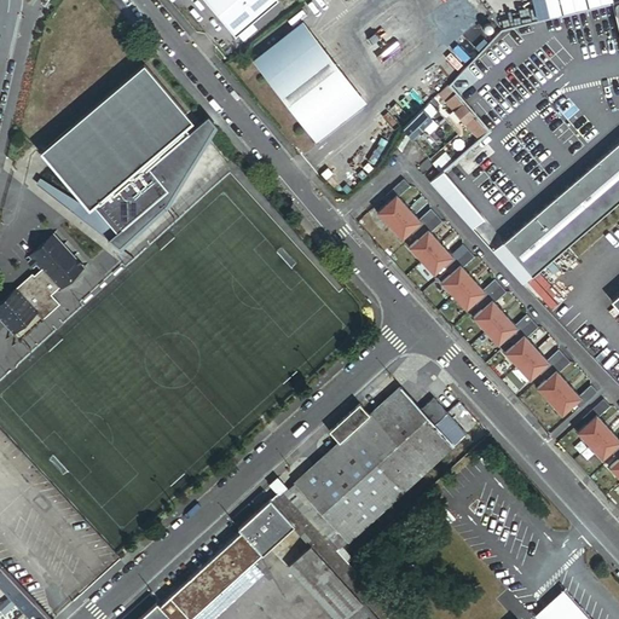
[(203,0),(233,38),(277,1),(275,0),(203,0)]
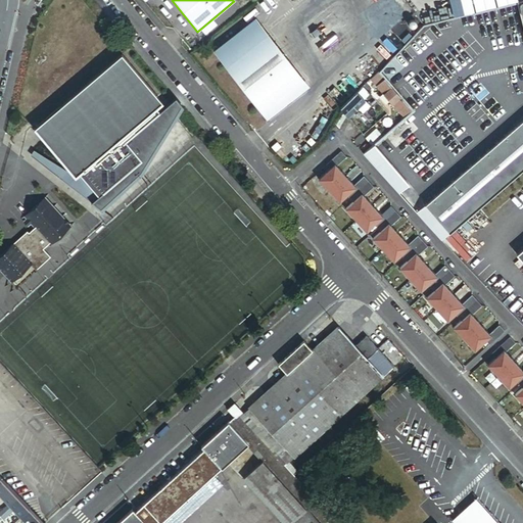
[(476,0),(480,11),(492,8),(490,0),(476,0)]
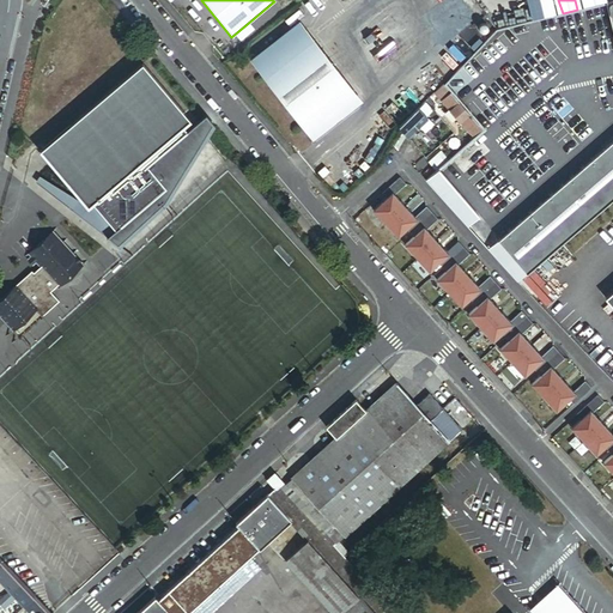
[(258,70),(307,131),(354,92),(305,31),(258,70)]
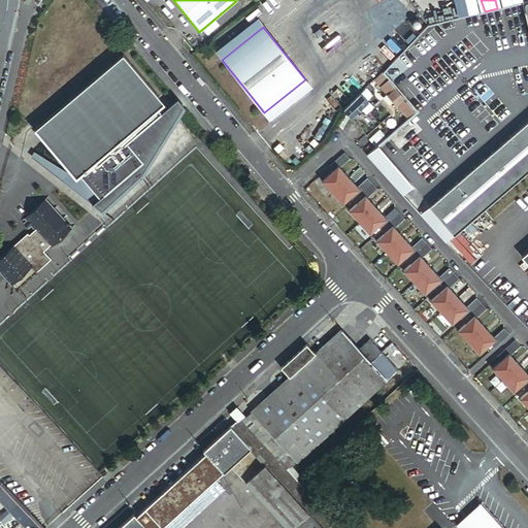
[(127,60),(36,132),(72,172),(66,182),(103,211),(144,177),(162,150),(158,144),(153,149),(150,144),(172,127),(161,114),(168,108),(127,60)]
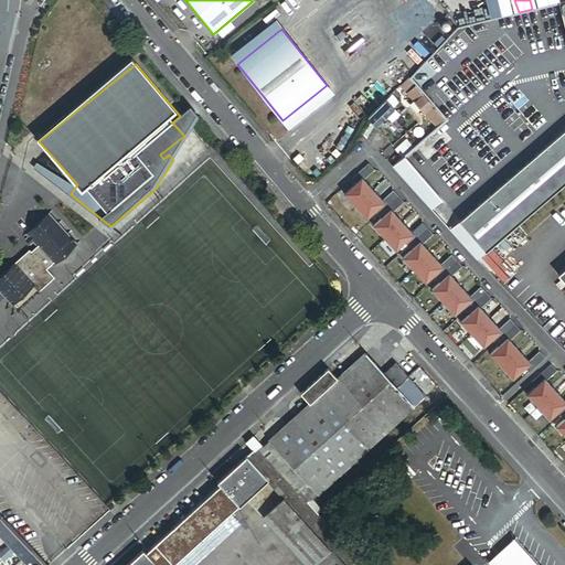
[(415,86),(407,78),(400,86),(407,94),(415,86)]
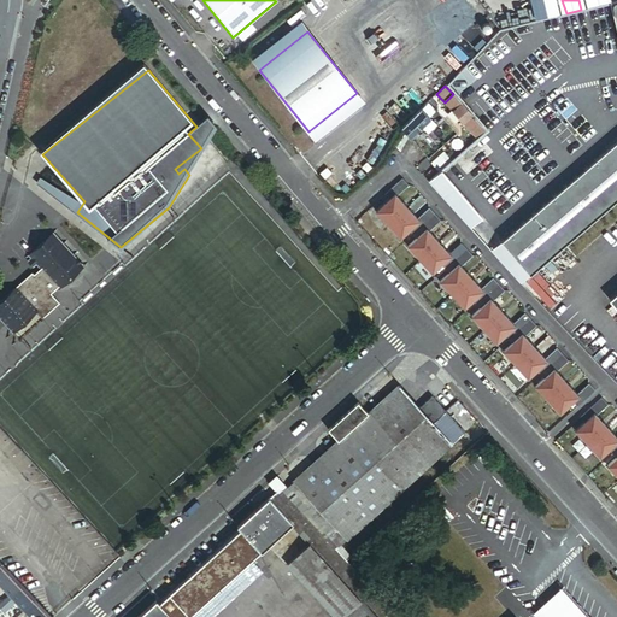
[(482,127),(453,94),(445,103),(452,111),(459,119),(472,135),(482,127)]
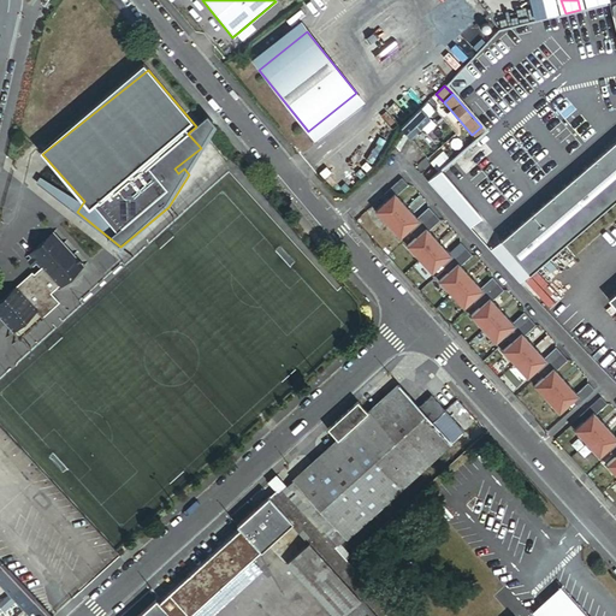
[(433,108),(427,102),(425,105),(432,113),(434,110),(433,108)]
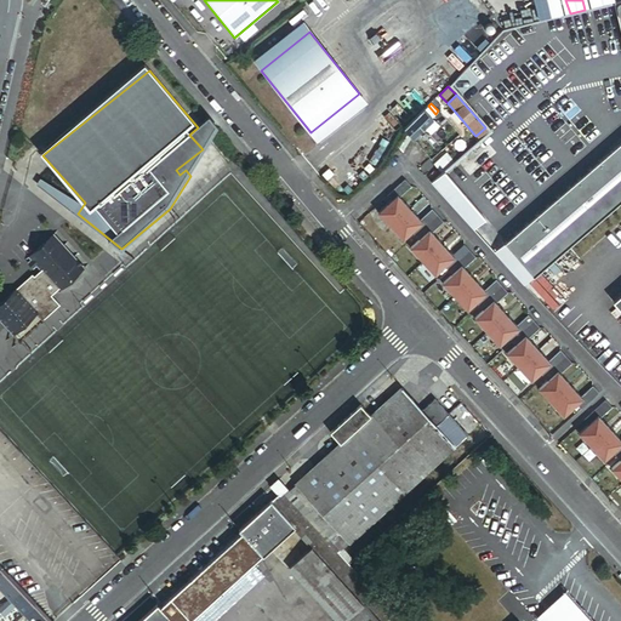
[(428,106),(423,110),(431,118),(436,114),(428,106)]
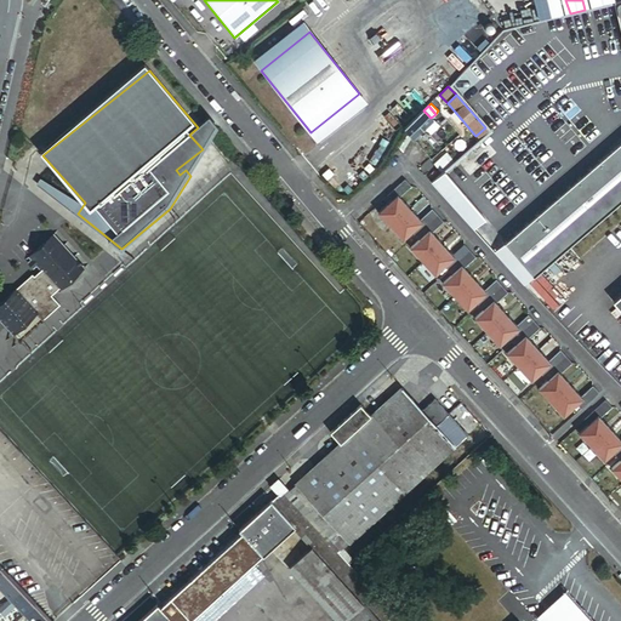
[(431,118),(423,110),(404,130),(412,138),(414,140),(425,129),(433,120),(431,118)]
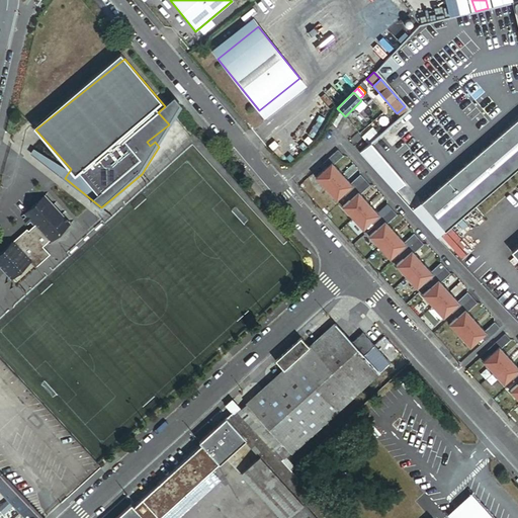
[(385,100),(379,93),(375,96),(381,103),(385,100)]
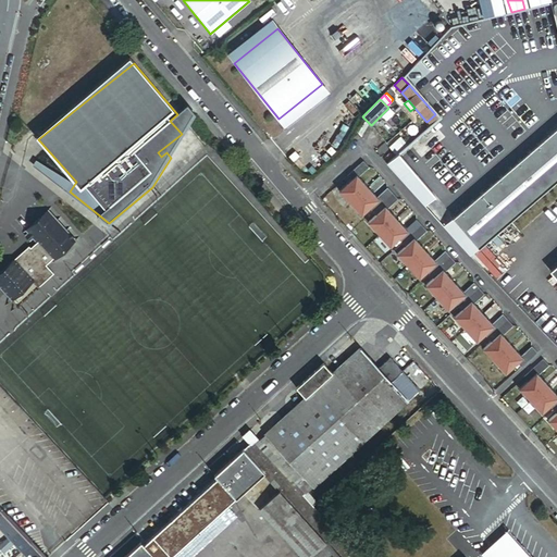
[(388,108),(381,115),(384,120),(393,112),(388,108)]
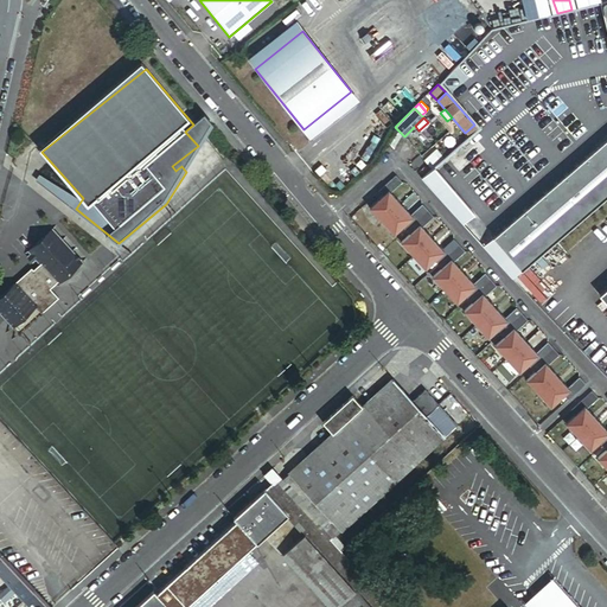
[(470,136),(478,129),(474,125),(465,133),(470,136)]
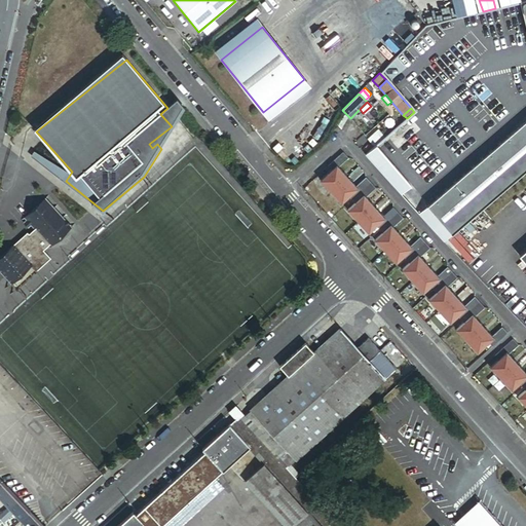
[(343,127),(349,117),(342,110),(336,123),(343,127)]
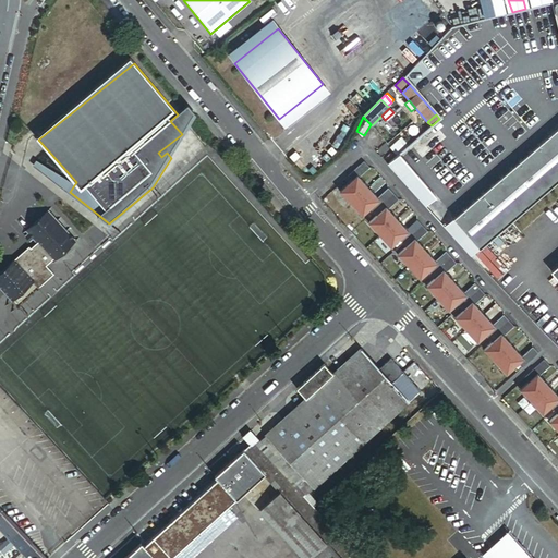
[(557,128),(445,228),(473,258),(523,211),(543,195),(557,181),(557,128)]
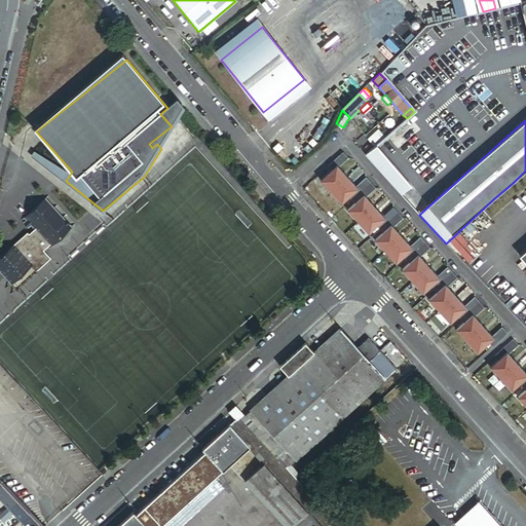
[(374,147),(385,138),(378,130),(368,140),(374,147)]
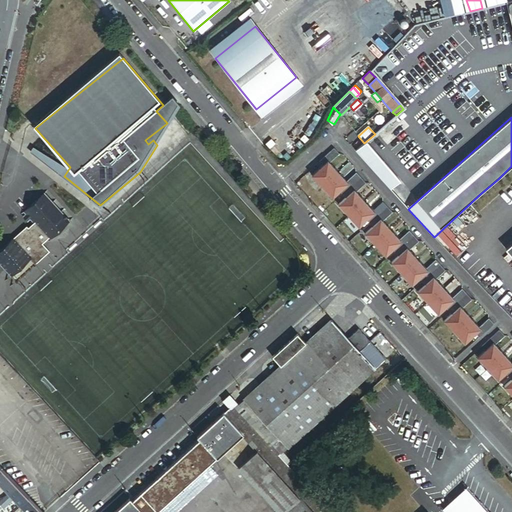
[(335,149),(325,159),(328,162),(330,164),(341,155),(335,149)]
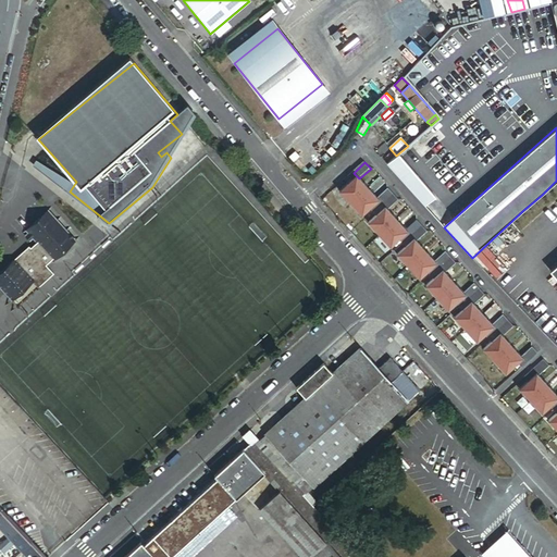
[(360,196),(369,188),(359,178),(357,176),(353,181),(348,184),(360,196)]
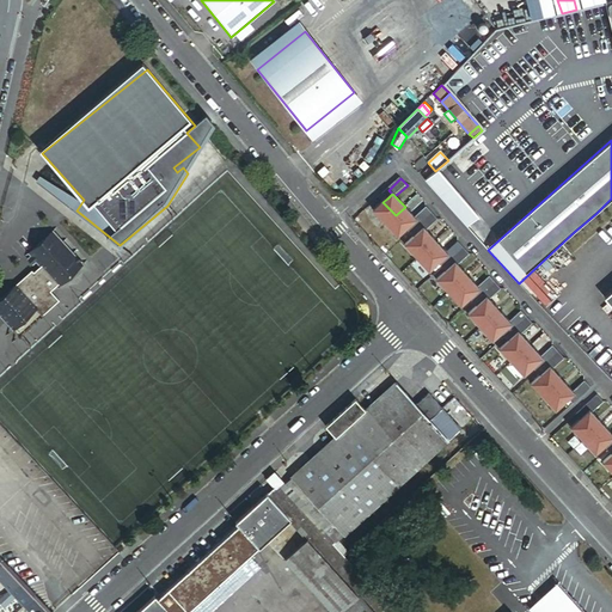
[(385,225),(396,215),(383,202),(373,210),(385,225)]
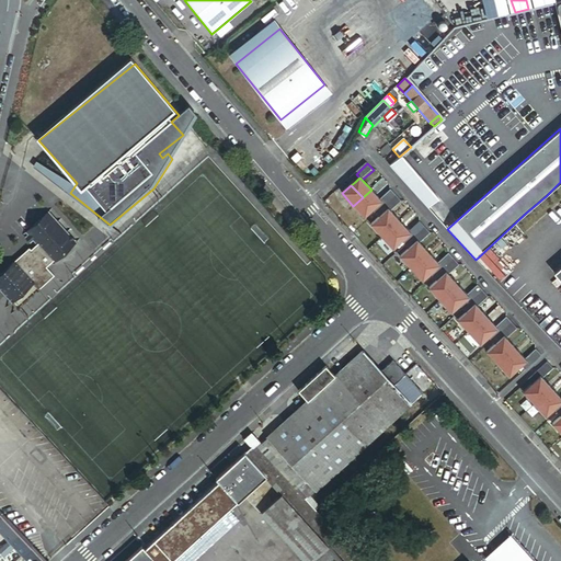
[(380,199),(371,190),(363,197),(374,209),(381,203),(382,202),(380,199)]
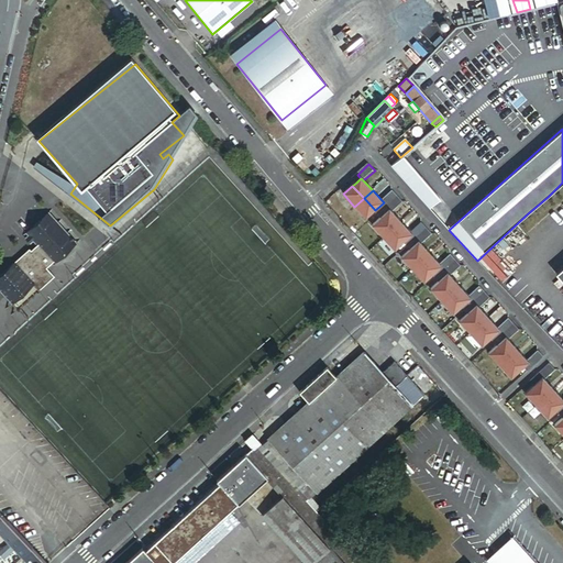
[(383,203),(387,207),(398,196),(393,190),(382,200),(384,202),(383,203)]
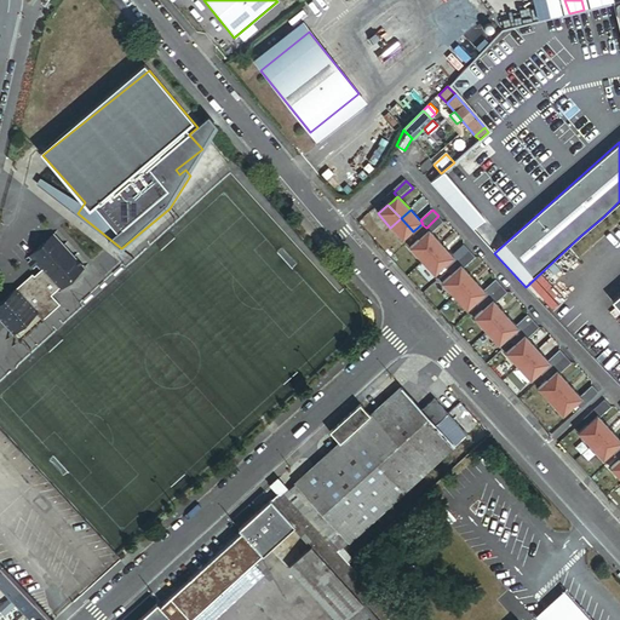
[(438,216),(426,228),(429,231),(430,231),(432,234),(445,223),(438,216)]
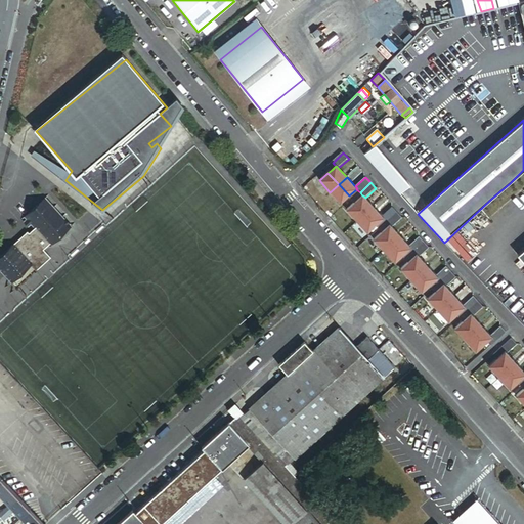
[(349,195),(339,184),(330,192),(341,204),(349,195)]
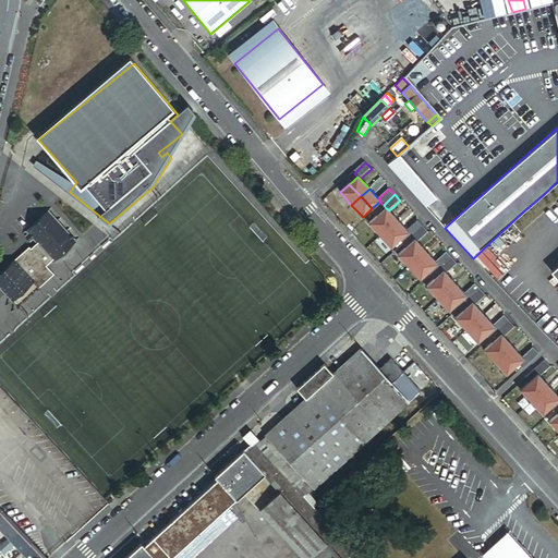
[(375,213),(384,205),(379,202),(372,208),(375,213)]
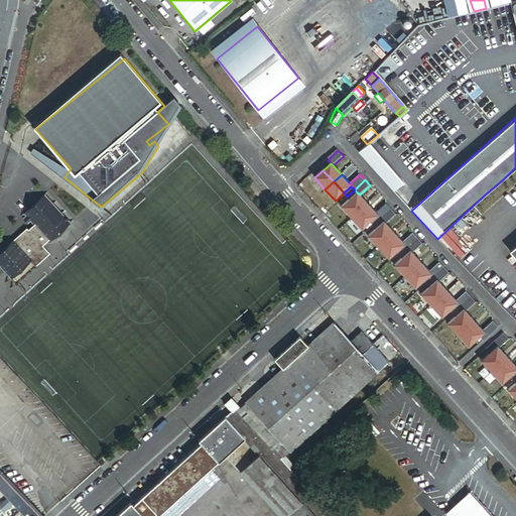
[(357,192),(355,189),(347,197),(350,200),(357,192)]
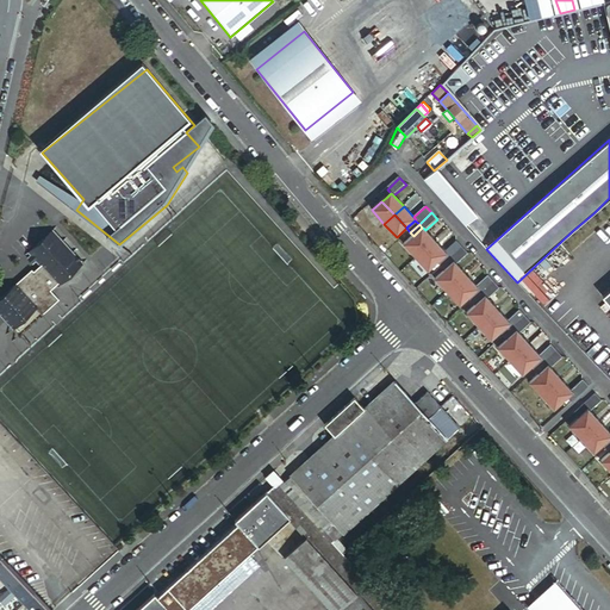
[(425,249),(435,241),(425,230),(423,228),(422,228),(414,236),(425,249)]
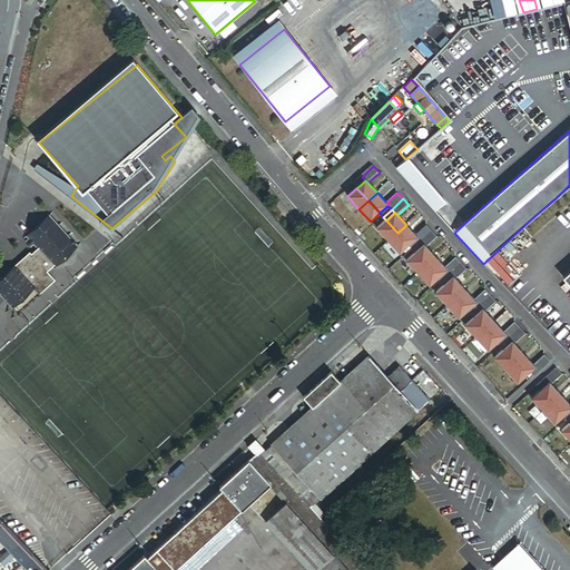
[(79,247),(50,216),(28,236),(31,239),(28,242),(32,247),(35,244),(39,248),(32,255),(31,253),(0,281),(0,293),(20,315),(57,281),(49,273),(56,266),(57,267),(79,247)]
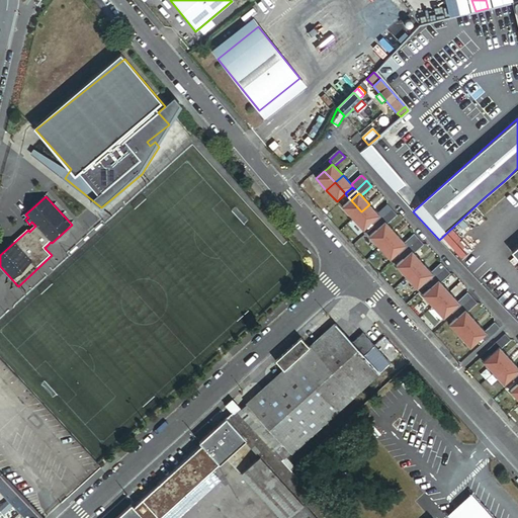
[(353,220),(361,211),(351,200),(343,208),(353,220)]
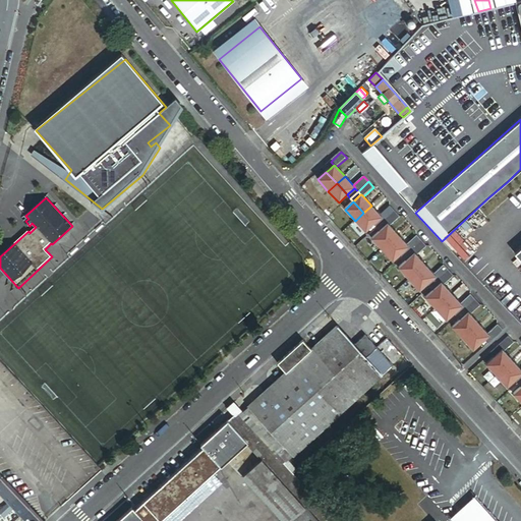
[(380,215),(371,206),(363,213),(373,225),(382,218),(382,217),(380,215)]
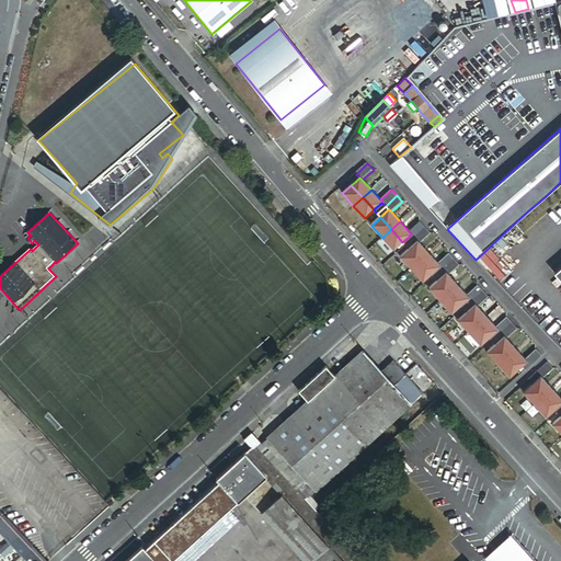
[(411,235),(414,238),(426,227),(421,221),(409,231),(411,233),(411,235)]
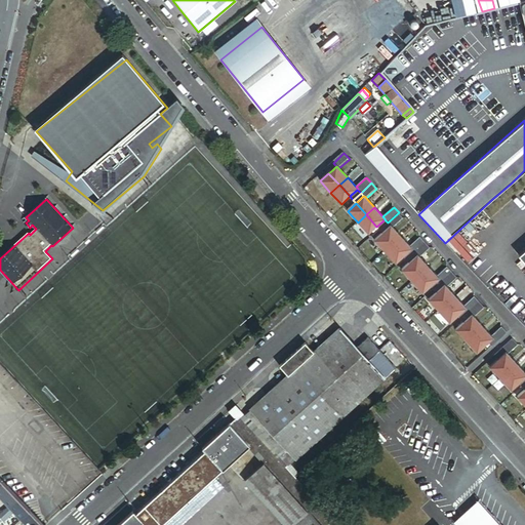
[(399,212),(388,223),(391,226),(394,228),(404,218),(399,212)]
